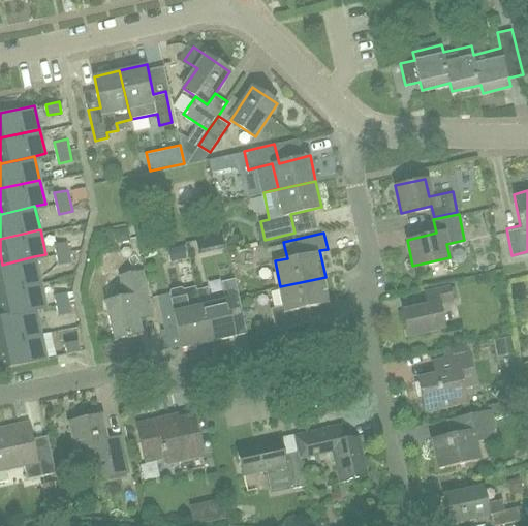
[(59,265),(72,261),(67,240),(54,243),(59,265)]
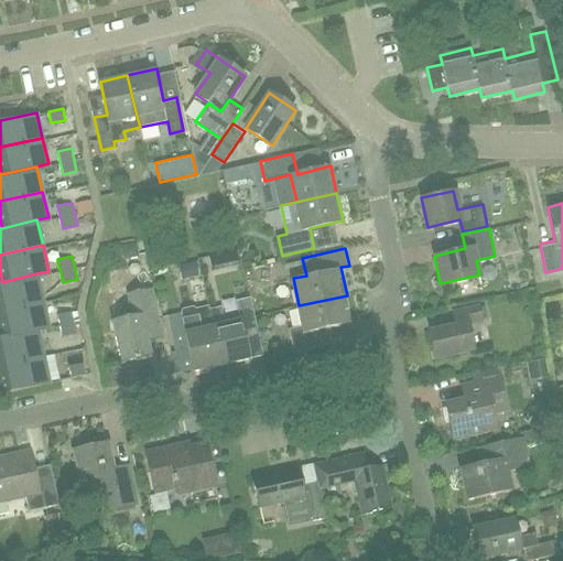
[(261,286),(280,278),(274,265),(256,273),(261,286)]
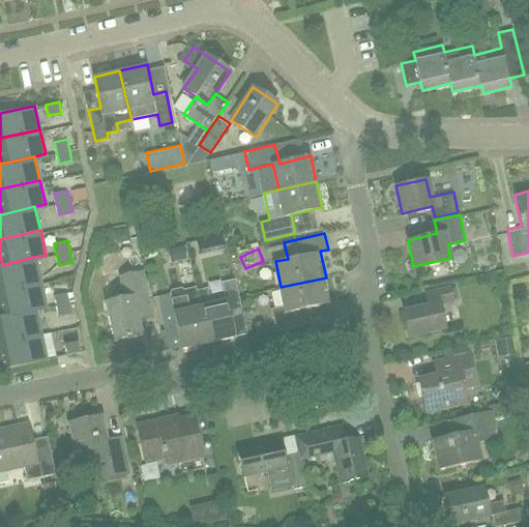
[(34,257),(2,265),(0,265),(0,291),(40,282),(34,257)]
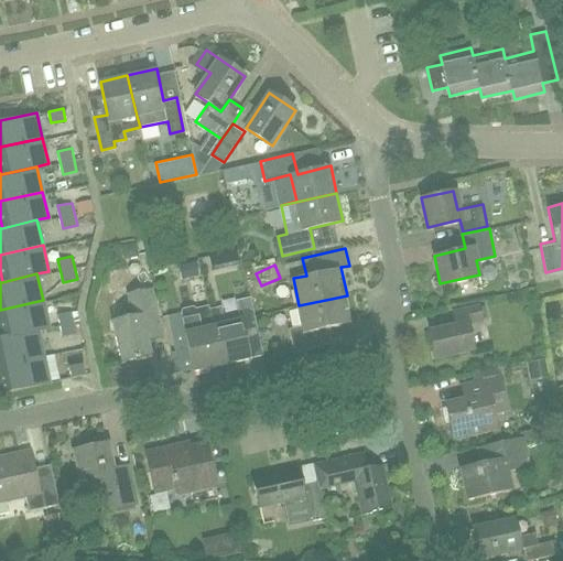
[(148,338),(162,335),(151,287),(127,292),(132,315),(112,320),(121,362),(151,355),(148,338)]
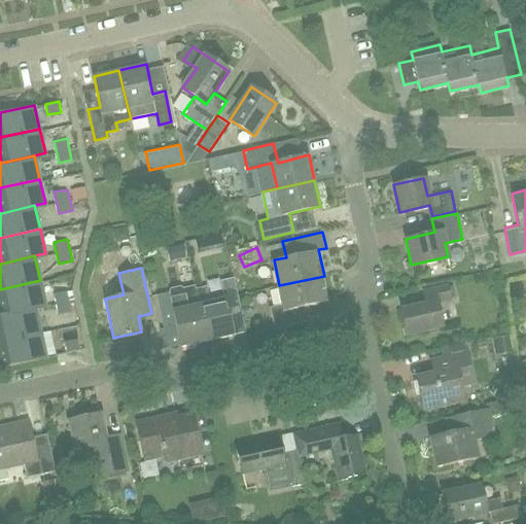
[(196,286),(208,339),(235,333),(230,312),(242,309),(235,275),(222,278),(226,297),(212,300),(208,284),(196,286)]
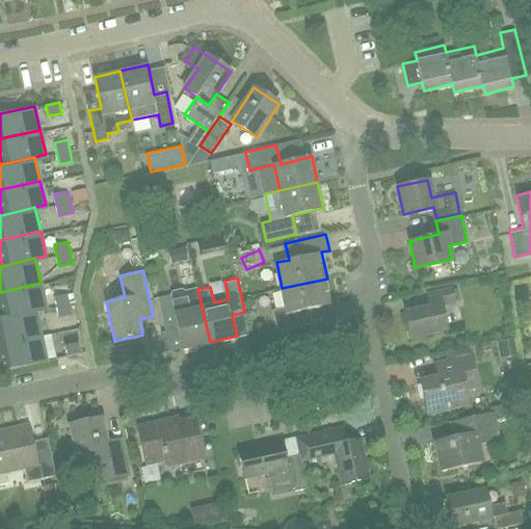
[(327,279),(282,288),(286,306),(273,309),(279,331),(316,322),(312,307),(333,302),(327,279)]
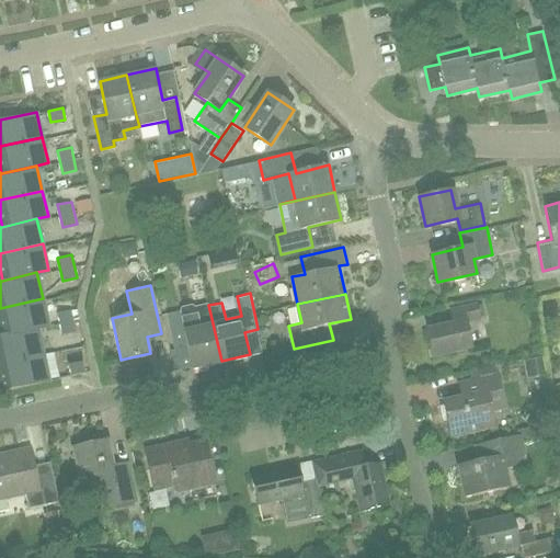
[(43,298),(0,308),(0,323),(2,334),(36,328),(49,325),(43,298)]
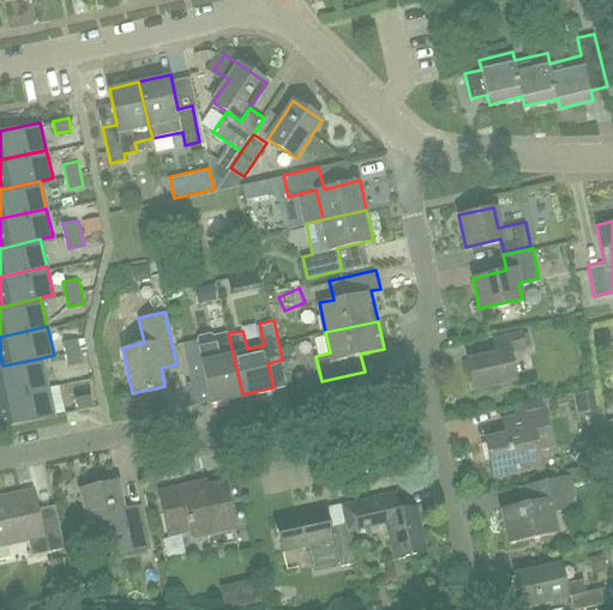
[(242,394),(228,333),(228,334),(227,331),(214,333),(211,332),(199,334),(198,338),(182,342),(192,380),(208,376),(214,402),(242,394)]
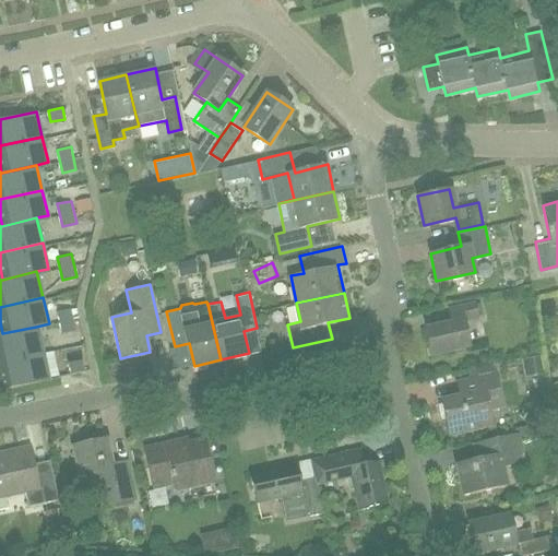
[(481,302),(475,303),(475,302),(449,307),(452,321),(426,328),(431,354),(470,345),(464,319),(478,316),(478,315),(484,314),(481,302)]
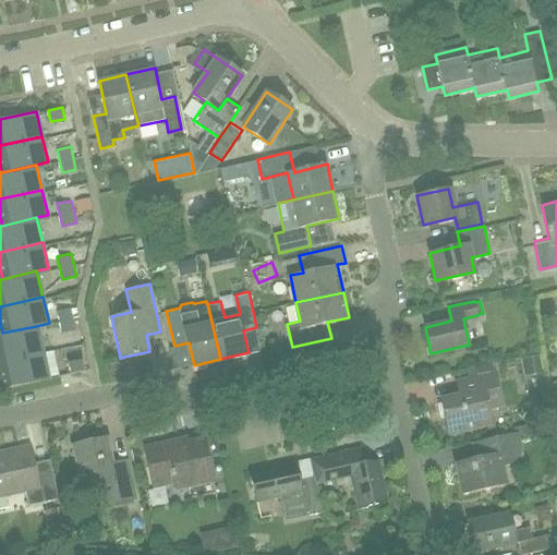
[(62,333),(76,329),(72,306),(58,310),(62,333)]
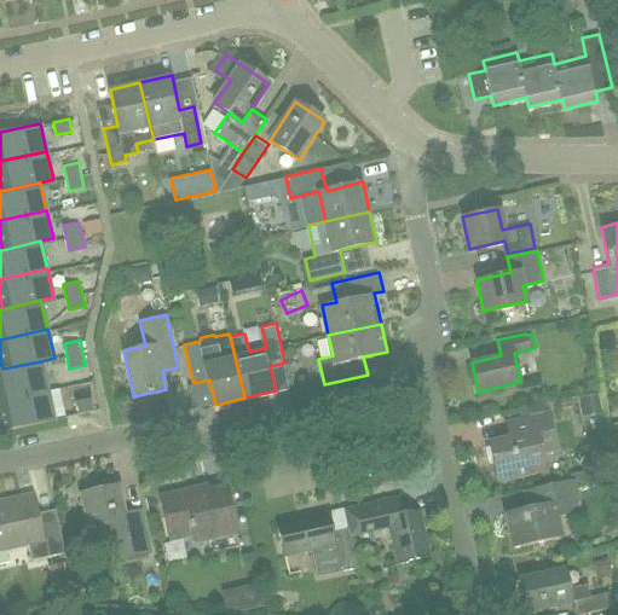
[(40,361),(3,369),(0,369),(0,400),(47,389),(40,361)]
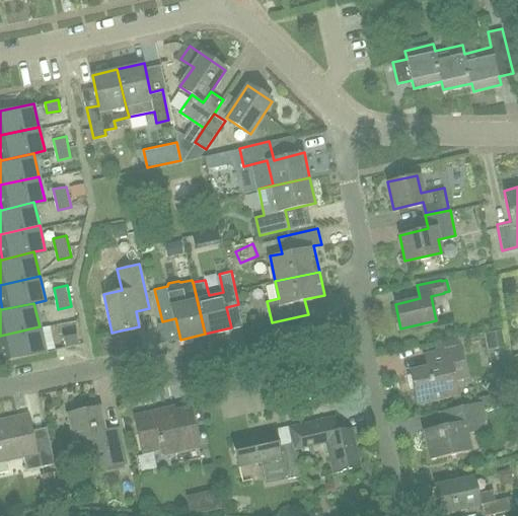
[(40,326),(0,336),(0,350),(2,361),(46,351),(40,326)]
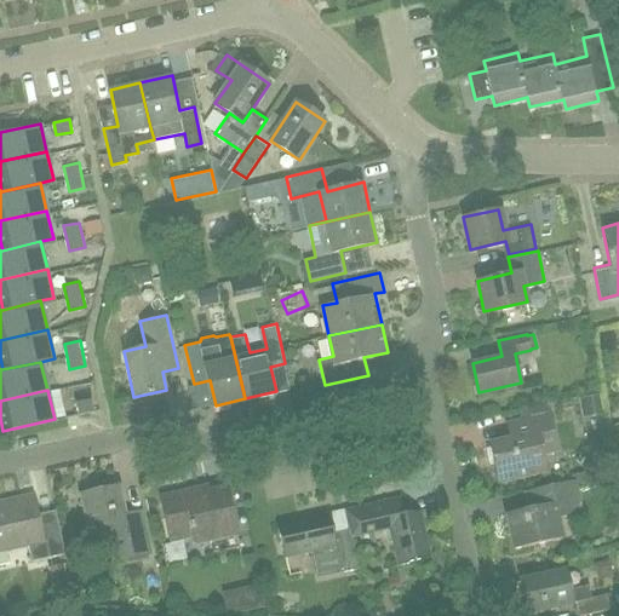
[(80,413),(95,410),(92,397),(76,401),(80,413)]
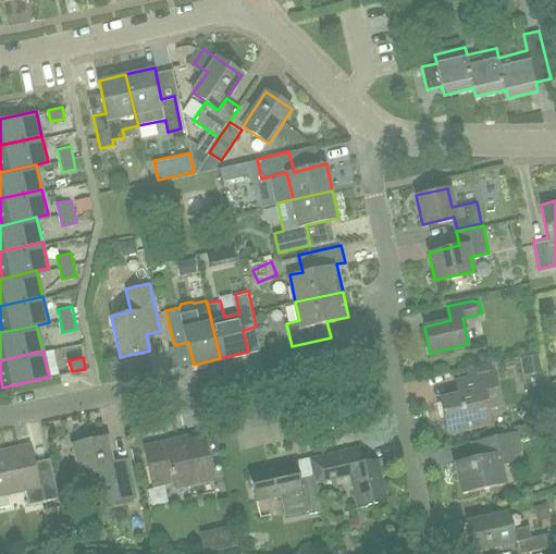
[(487,407),(502,404),(494,369),(471,374),(474,391),(441,397),(448,432),(491,423),(487,407)]
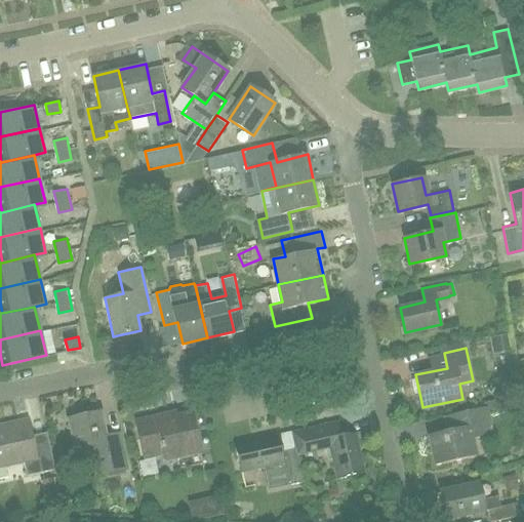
[(472,438),(494,433),(488,406),(465,411),(469,428),(429,437),(436,465),(476,455),(472,438)]
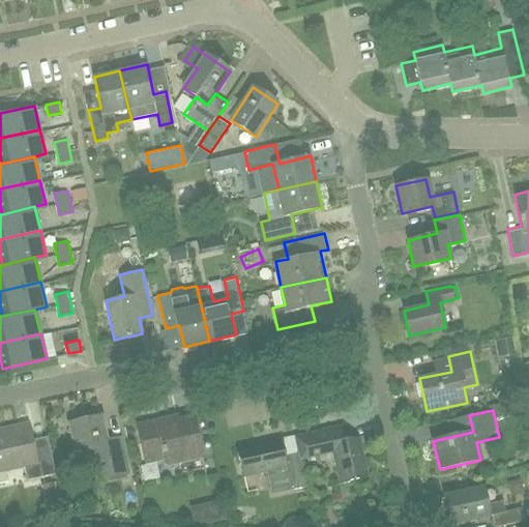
[(105,476),(127,471),(121,442),(106,445),(98,415),(70,421),(81,466),(84,465),(84,463),(100,460),(105,476)]
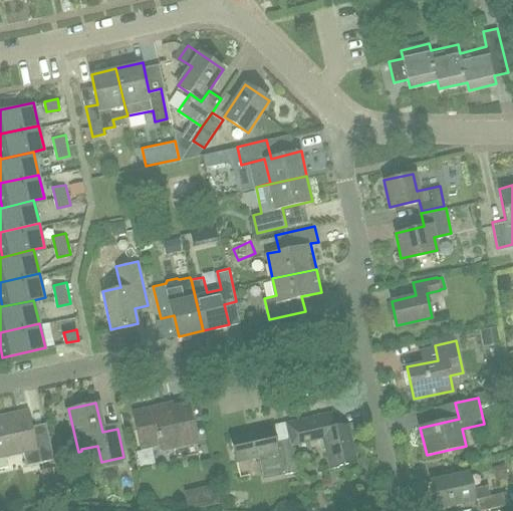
[(175,458),(199,452),(188,406),(167,411),(165,403),(133,410),(142,447),(160,442),(162,450),(173,447),(175,458)]
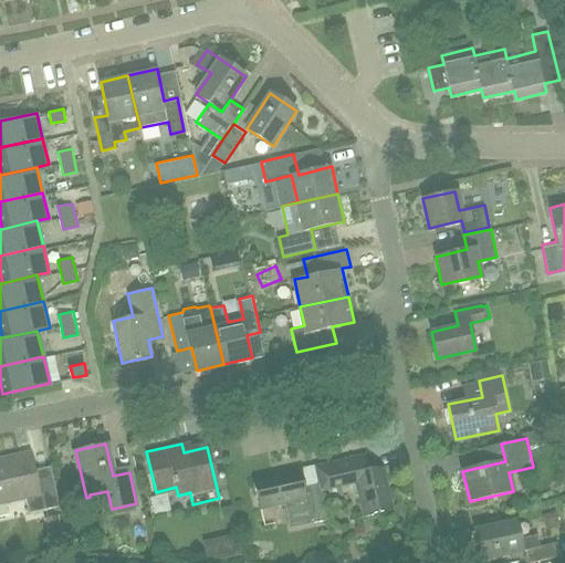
[(28,511),(58,504),(50,465),(33,468),(30,450),(0,456),(0,501),(25,496),(28,511)]
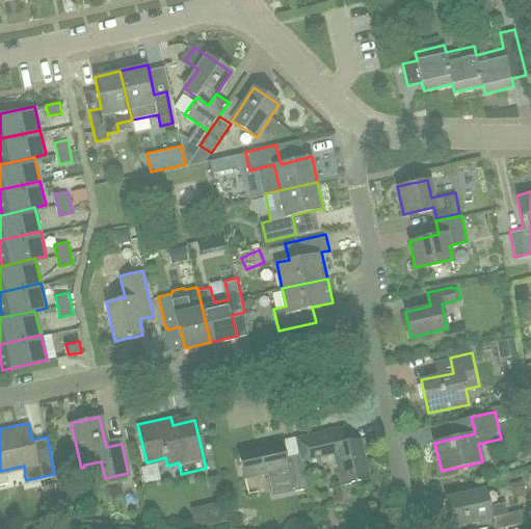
[(302,460),(329,454),(337,452),(344,484),(372,478),(363,437),(347,441),(343,426),(297,437),(301,452),(301,454),(302,460)]
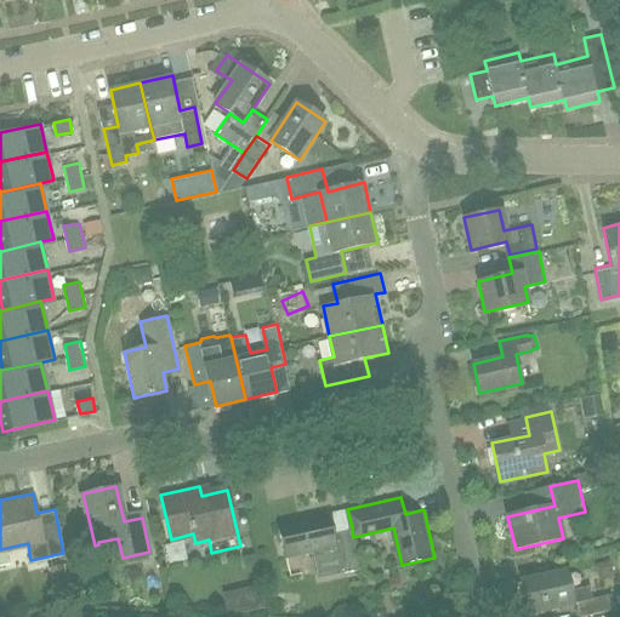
[(313,552),(317,569),(319,578),(360,570),(353,537),(352,530),(337,532),(333,512),(278,524),(285,558),(313,552)]
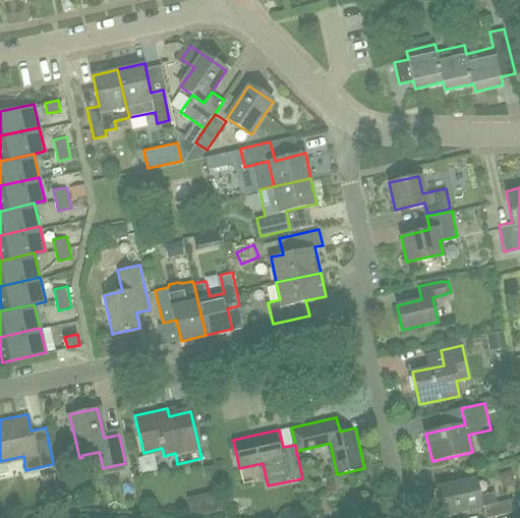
[(498,502),(495,491),(479,494),(476,478),(439,486),(446,514),(485,505),(488,516),(516,510),(514,499),(498,502)]
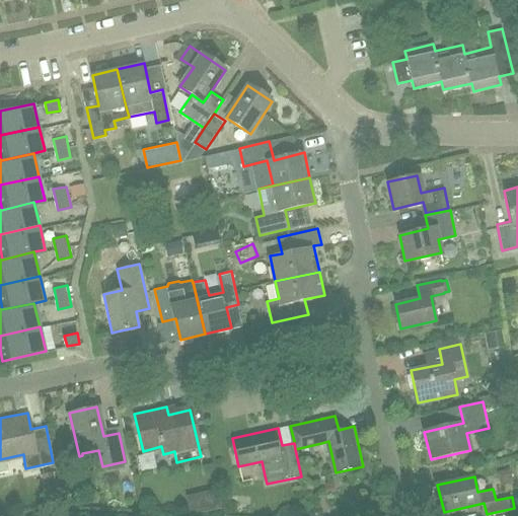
[(45,490),(44,485),(40,486),(42,498),(54,496),(52,488),(45,490)]
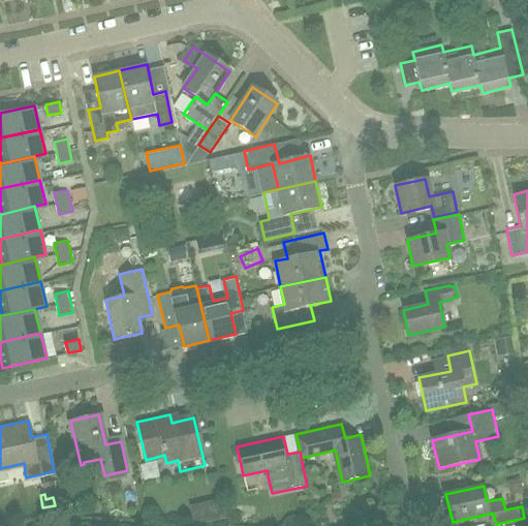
[(197,509),(200,523),(226,517),(223,503),(197,509)]
